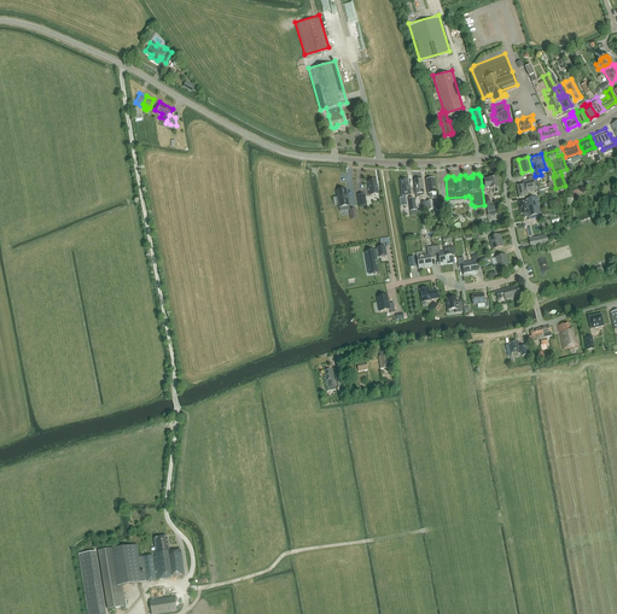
[(484,185),(488,185),(488,186),(492,185),(493,189),(498,189),(496,185),(495,174),(487,175),(487,176),(483,176),(484,185)]
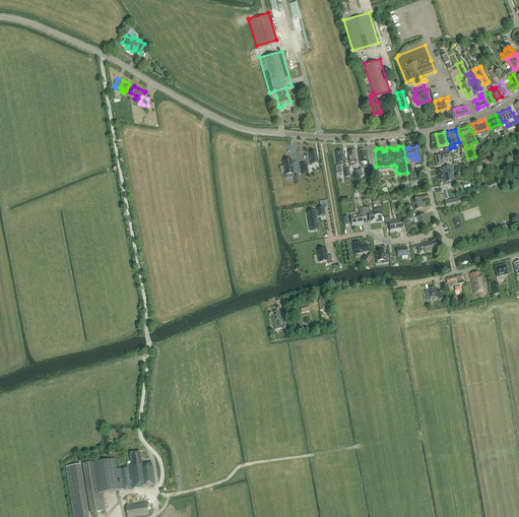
[(347,149),(348,160),(349,164),(352,164),(351,162),(355,162),(355,159),(353,148),(352,148),(352,147),(349,148),(347,149)]
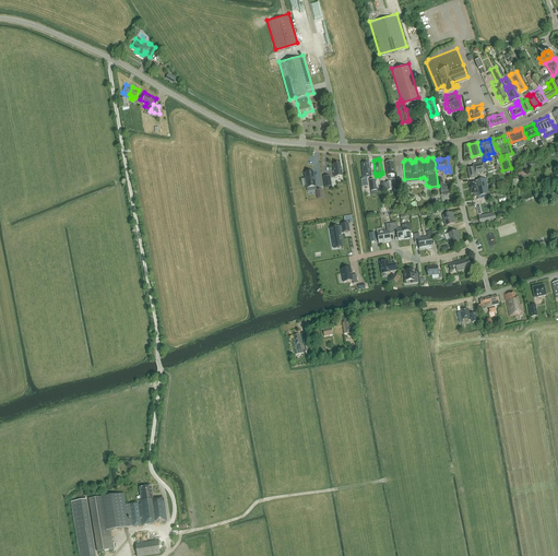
[(384,160),(386,172),(387,175),(388,176),(390,176),(389,172),(393,172),(392,158),(384,160)]
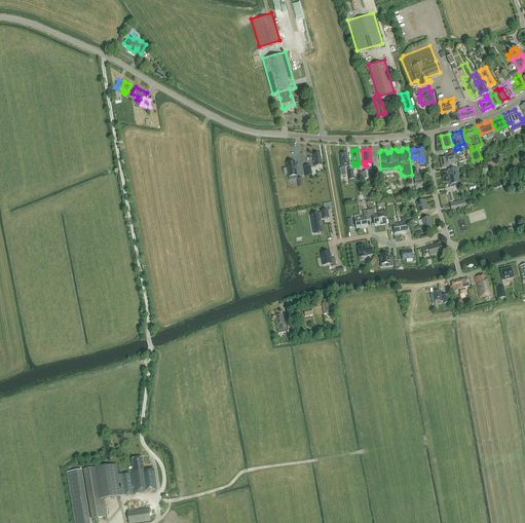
[(344,163),(348,163),(347,156),(346,156),(345,150),(339,151),(340,156),(340,157),(341,164),(342,164),(342,165),(338,165),(339,173),(345,172),(344,163)]
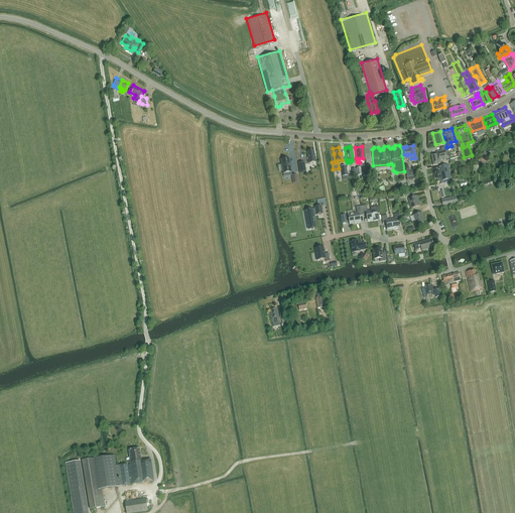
[(439,157),(448,155),(448,153),(447,153),(446,148),(444,148),(444,147),(435,149),(435,150),(430,152),(432,162),(440,160),(439,157)]
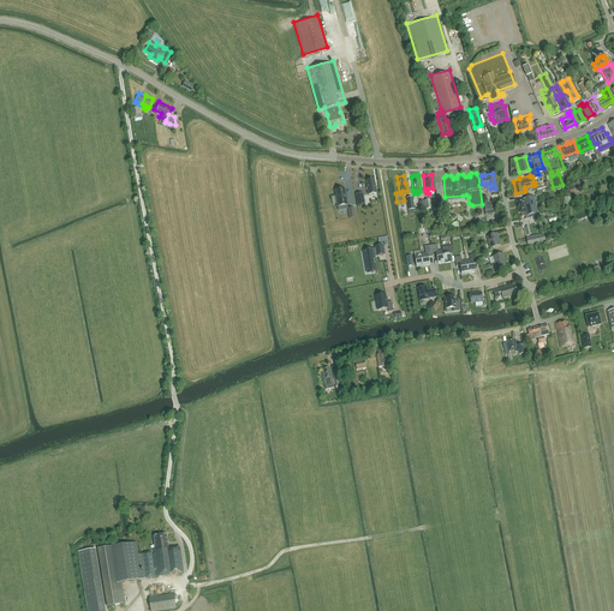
[(374,177),(365,178),(367,183),(365,183),(367,192),(376,191),(375,181),(374,181),(374,177)]
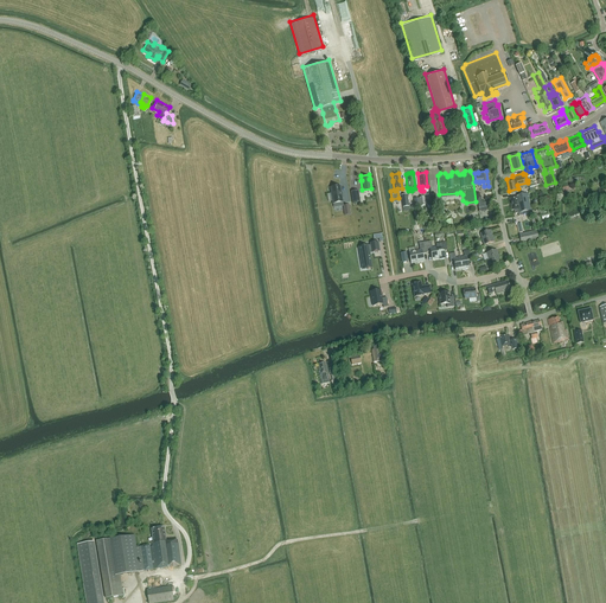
[(339,183),(330,184),(331,200),(342,199),(339,183)]
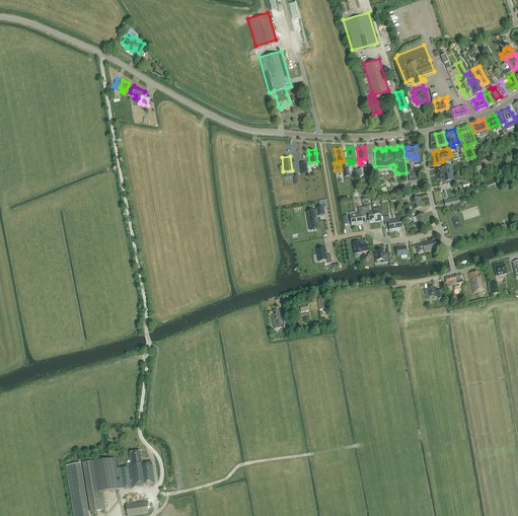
[(451,180),(454,179),(450,162),(442,164),(442,165),(435,167),(437,177),(438,176),(439,180),(442,179),(442,182),(446,181),(445,178),(450,177),(451,180)]
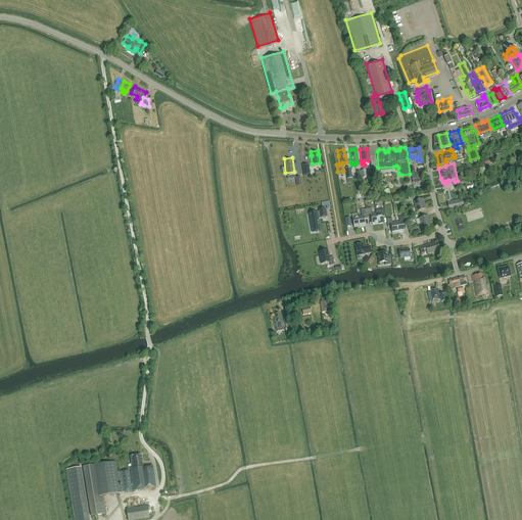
[(411,176),(420,175),(420,171),(415,172),(414,167),(411,168),(411,176)]
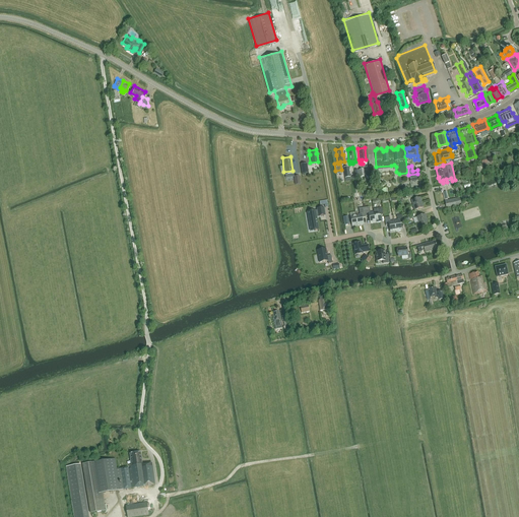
[(461,202),(460,195),(444,198),(445,205),(461,202)]
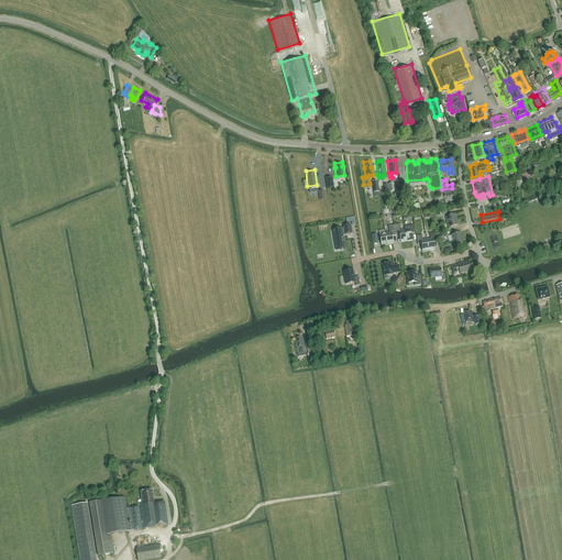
[(393,222),(395,231),(398,231),(399,239),(406,238),(404,227),(399,228),(398,221),(393,222)]
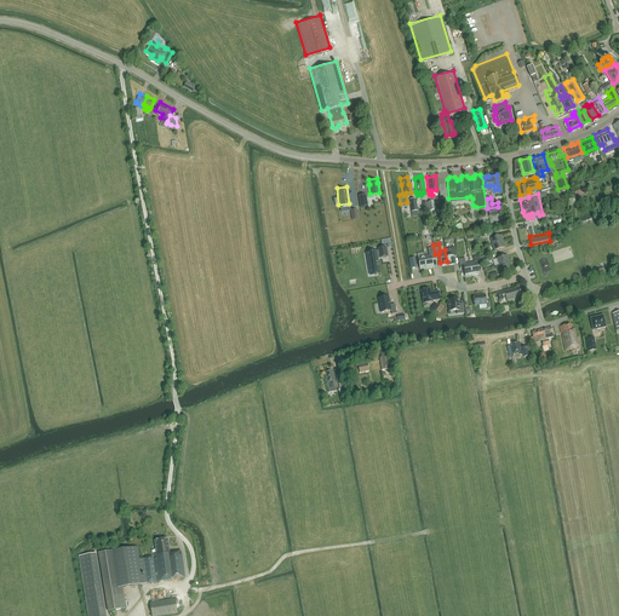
[(377,247),(367,249),(371,271),(378,270),(376,254),(378,253),(378,254),(387,253),(384,245),(377,246),(377,247)]
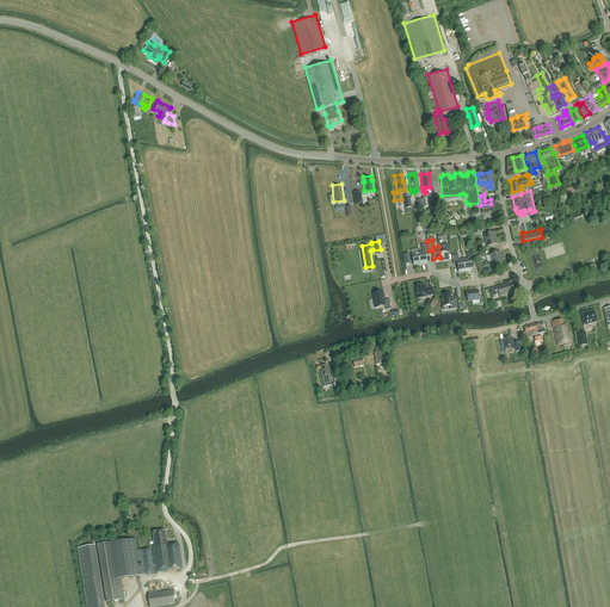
[(424,252),(429,251),(426,241),(420,241),(421,248),(417,249),(419,261),(426,260),(424,252)]
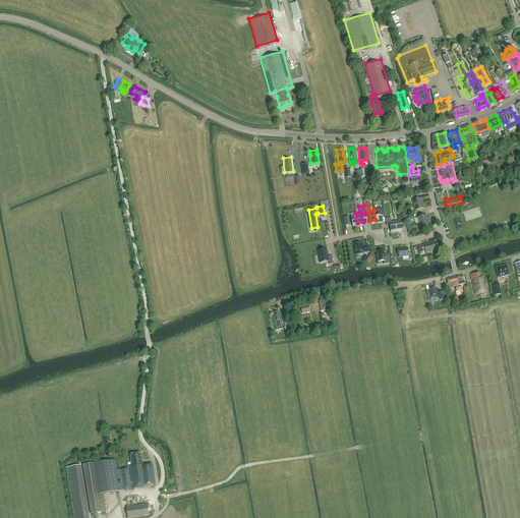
[(377,207),(378,209),(373,210),(376,220),(381,219),(380,212),(383,211),(382,206),(377,207)]
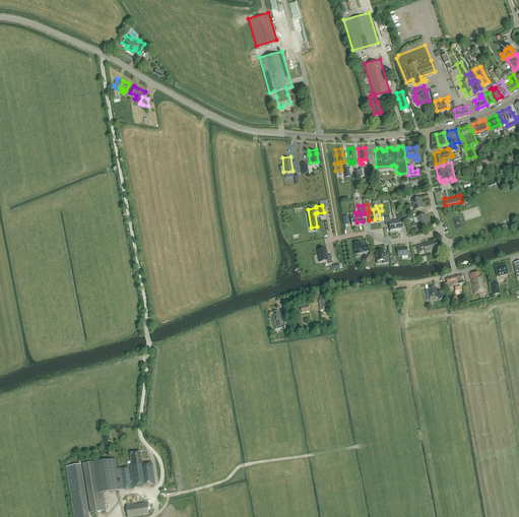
[(396,212),(396,217),(393,218),(395,229),(400,228),(399,219),(403,219),(400,212),(396,212)]
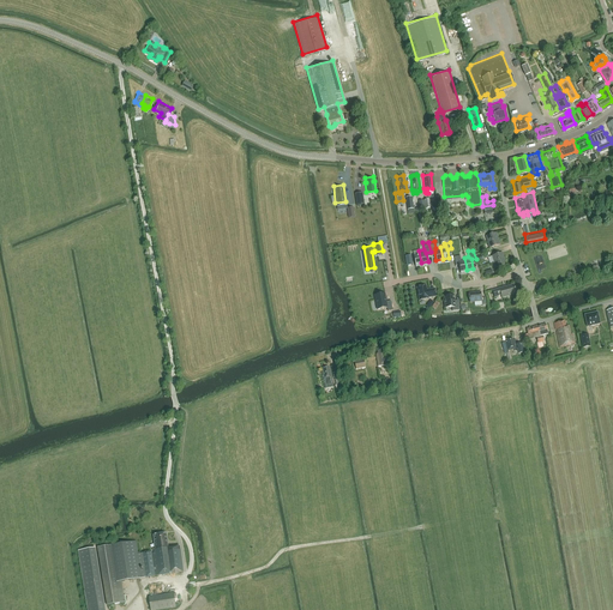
[(467,270),(464,258),(460,258),(458,253),(452,254),(455,263),(458,261),(460,271),(467,270)]
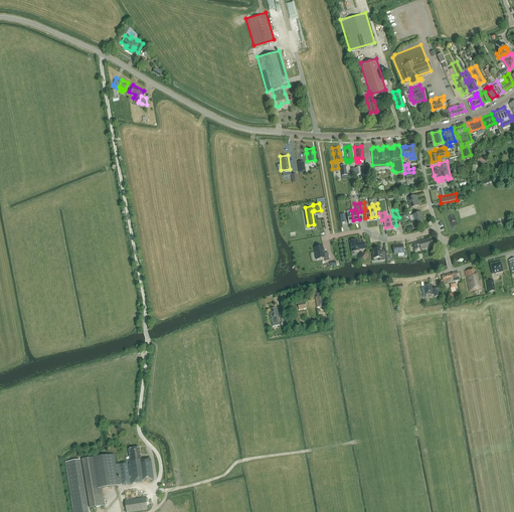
[(304,234),(303,227),(289,229),(290,236),(304,234)]
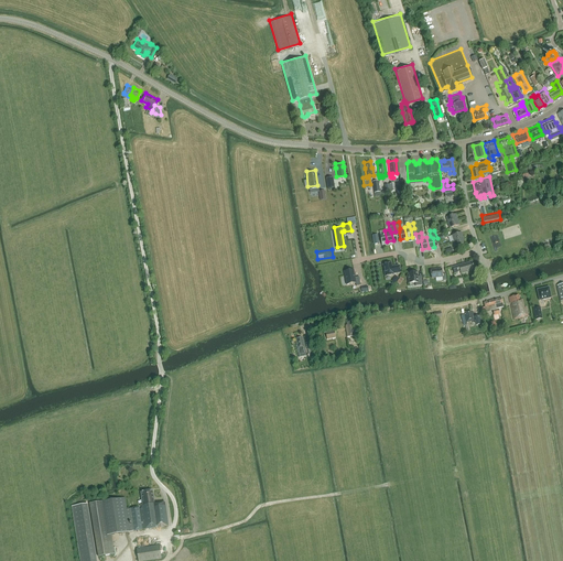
[(459,271),(473,267),(471,259),(461,261),(451,265),(453,270),(459,269),(459,271)]
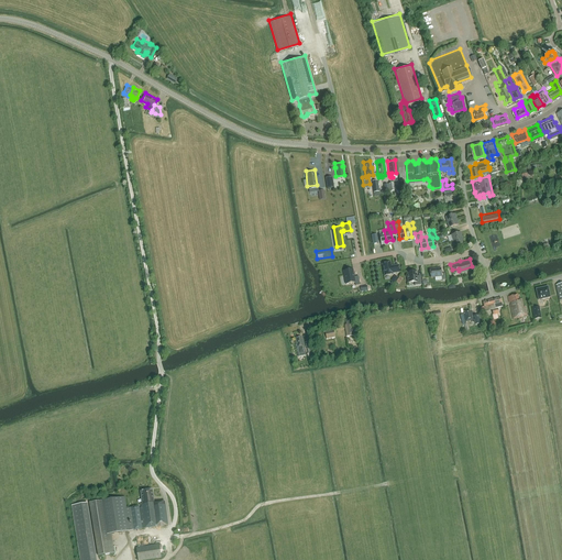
[(383,273),(392,272),(392,271),(398,270),(397,262),(393,263),(390,264),(389,260),(381,261),(383,273)]
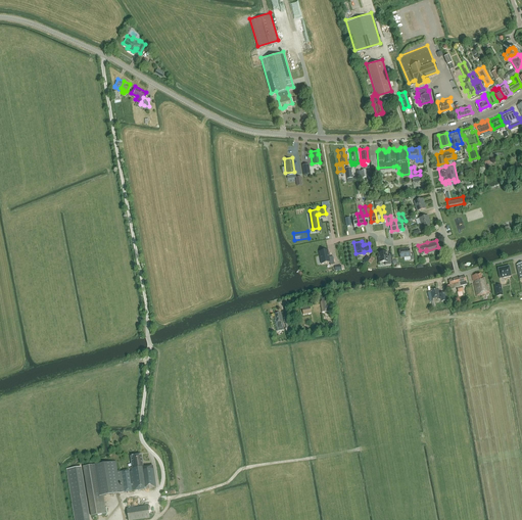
[(398,247),(399,254),(409,253),(410,257),(413,257),(412,251),(409,251),(409,246),(398,247)]
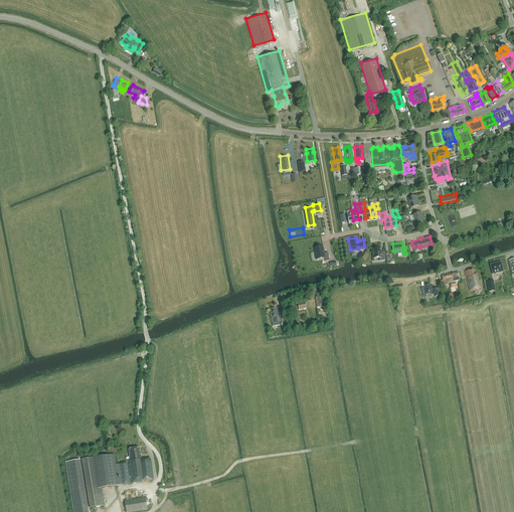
[(322,243),(313,245),(315,258),(324,256),(324,259),(328,258),(327,249),(323,250),(322,243)]
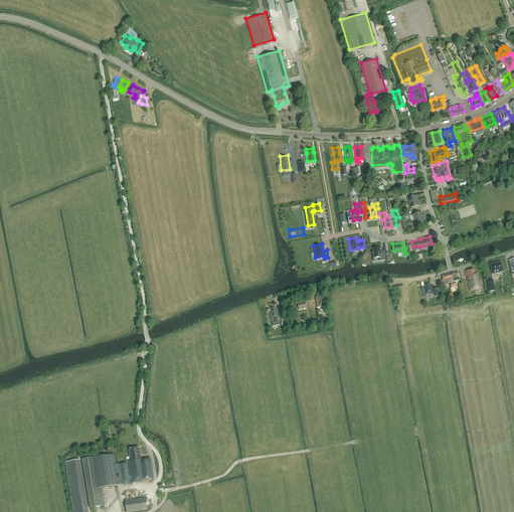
[(378,259),(384,258),(383,250),(380,250),(379,245),(371,246),(372,256),(378,256),(378,259)]
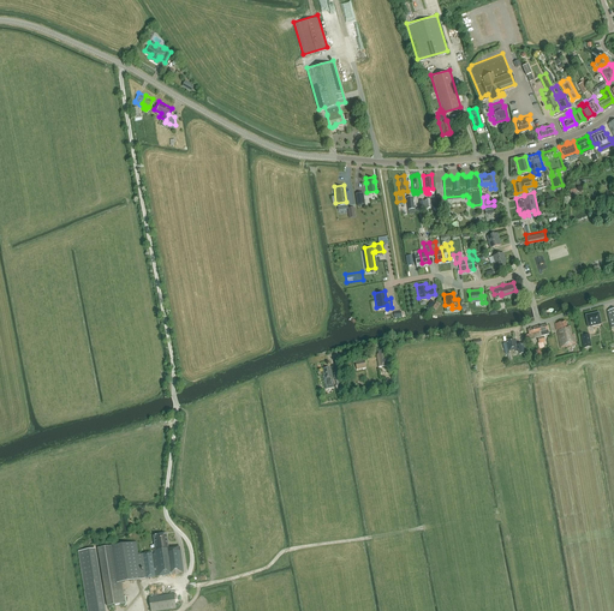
[(597,310),(584,313),(586,324),(600,322),(597,310)]
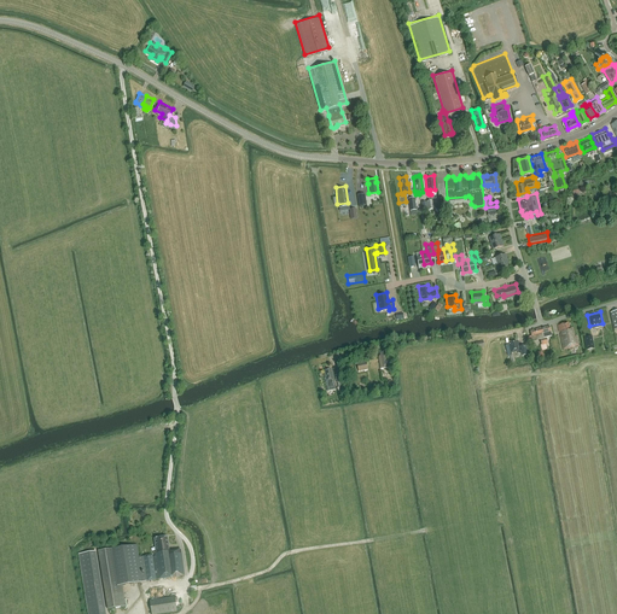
[(575,343),(577,341),(576,333),(572,334),(571,326),(568,326),(568,320),(557,322),(558,328),(559,328),(559,331),(562,346),(575,344),(575,343)]
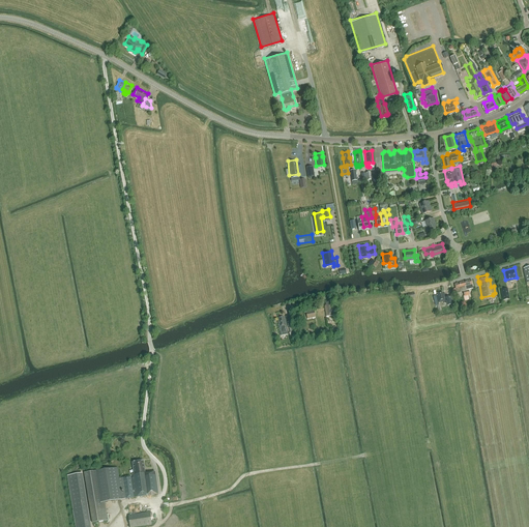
[(468,297),(467,295),(467,292),(468,292),(467,287),(465,288),(465,287),(472,286),(470,277),(453,281),(456,290),(462,289),(463,293),(462,293),(463,296),(463,298),(468,297)]
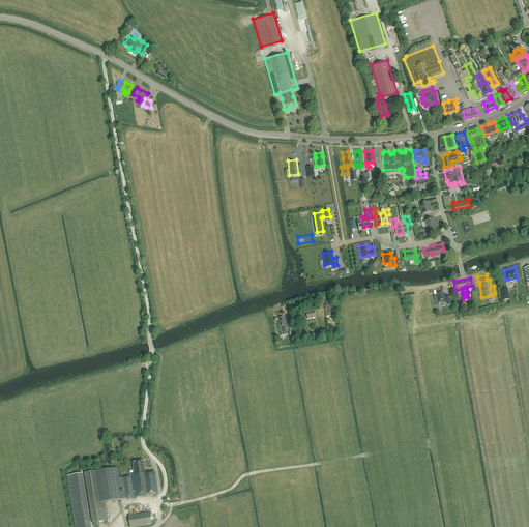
[(435,292),(437,300),(443,299),(443,300),(446,301),(446,302),(451,301),(449,294),(444,295),(443,290),(441,291),(441,290),(436,291),(436,292),(435,292)]
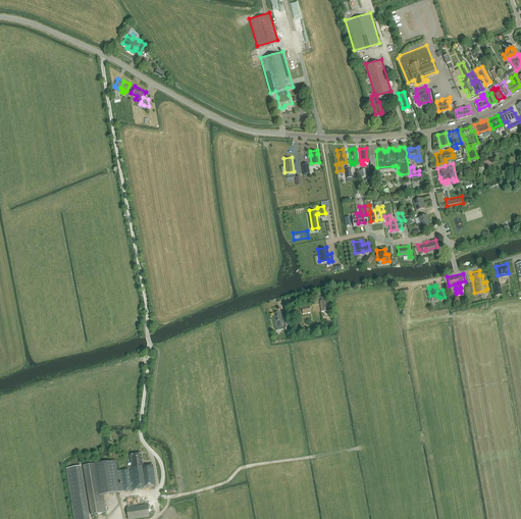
[(318,298),(320,309),(328,307),(327,300),(328,300),(328,296),(324,297),(324,295),(319,296),(320,298),(318,298)]
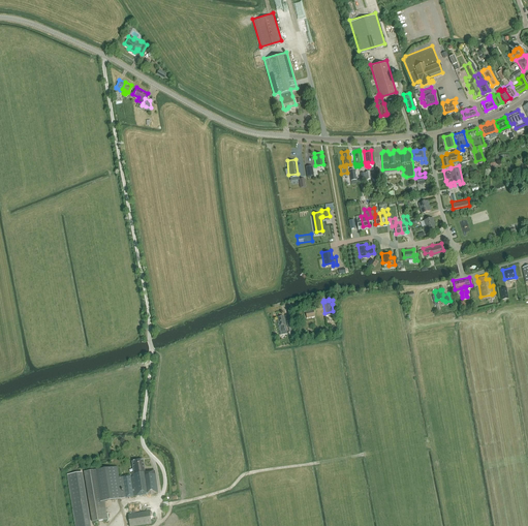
[(286,331),(284,322),(283,315),(282,315),(282,313),(277,314),(278,316),(276,316),(279,332),(286,331)]
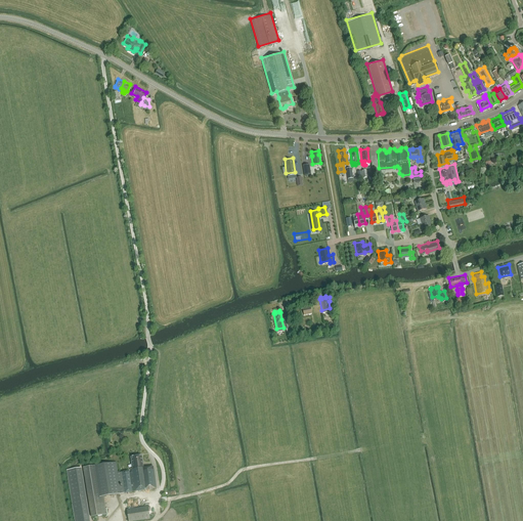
[(103,512),(101,493),(119,491),(123,490),(131,489),(130,484),(131,484),(132,488),(155,486),(151,464),(142,465),(140,452),(130,454),(131,466),(129,466),(131,482),(130,482),(128,469),(117,470),(115,460),(97,462),(86,464),(94,514),(103,512)]
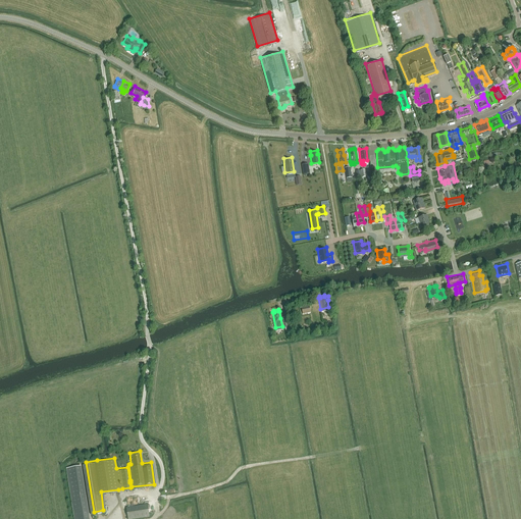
[(66,465),(74,518),(87,518),(79,463),(66,465)]
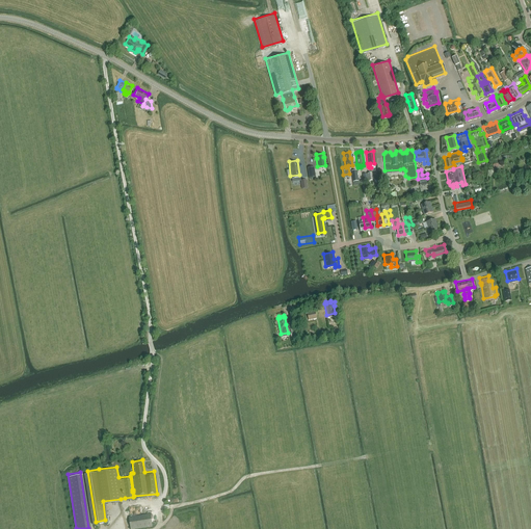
[(151,524),(149,511),(128,514),(129,527),(151,524)]
